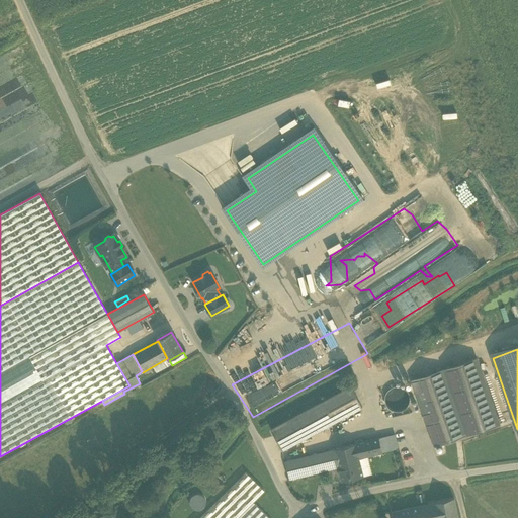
[(167,358),(143,372),(146,379),(172,365),(169,360),(168,360),(167,358)]
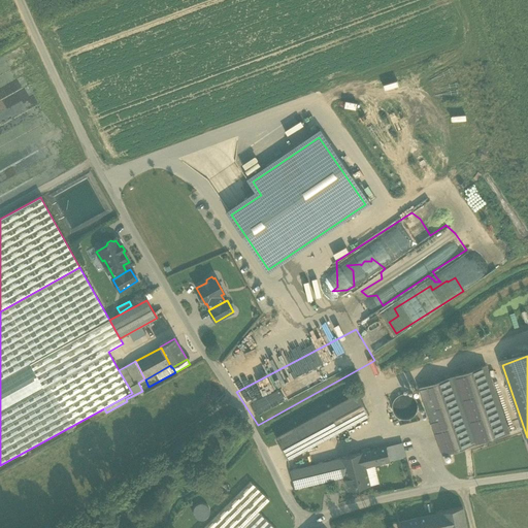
[(485,365),(451,376),(474,444),(508,433),(485,365)]
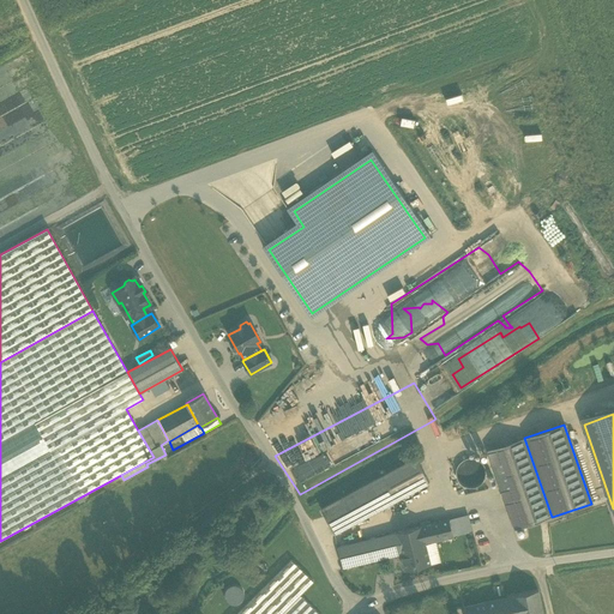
[(524,438),(487,451),(515,530),(552,517),(524,438)]
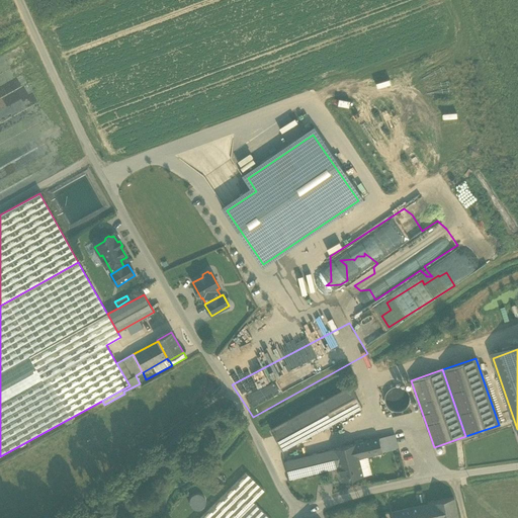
[(399,413),(412,397),(396,383),(382,400),(399,413)]
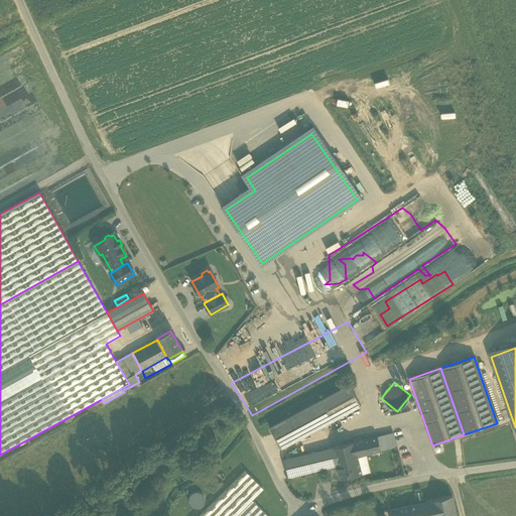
[(350,384),(324,398),(335,419),(361,405),(350,384)]
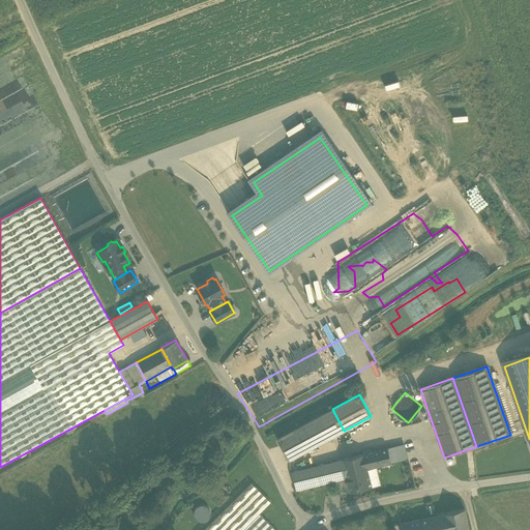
[(344,431),(332,409),(277,440),(289,461),(344,431)]
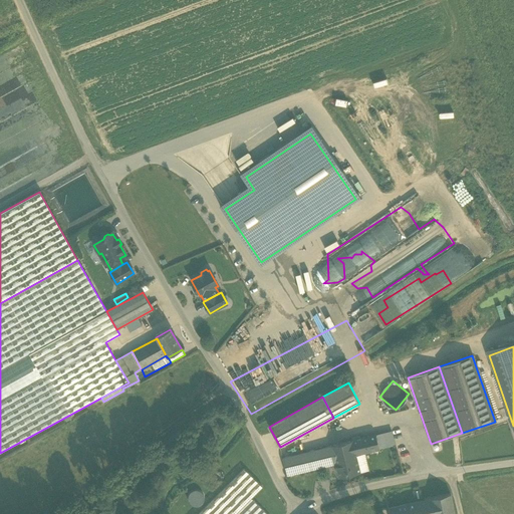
[(392,432),(375,435),(379,450),(396,446),(392,432)]
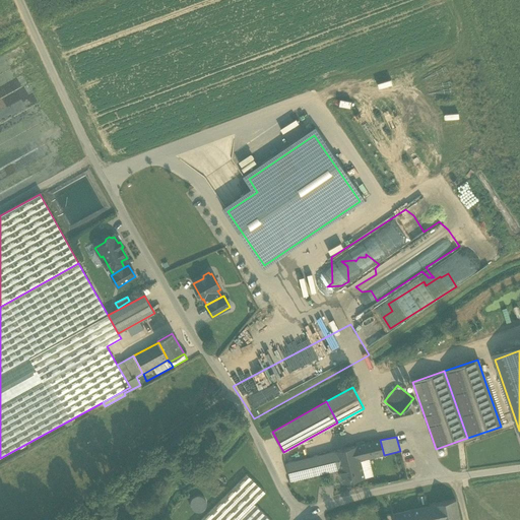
[(372,443),(335,451),(339,467),(361,462),(360,460),(384,455),(380,440),(379,441),(379,439),(371,441),(372,443)]
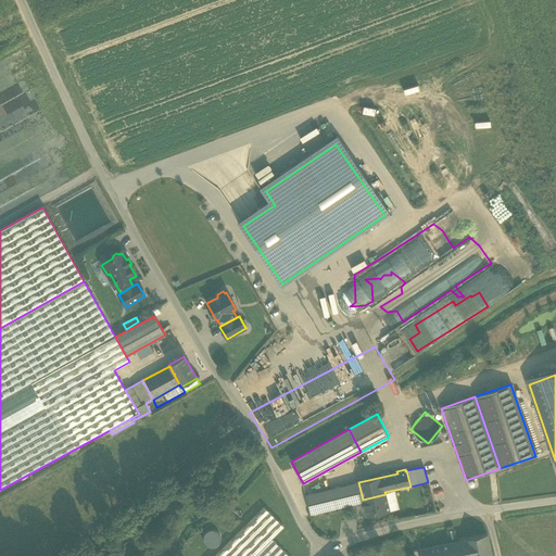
[(358,482),(305,495),(311,515),(363,502),(363,500),(358,482)]
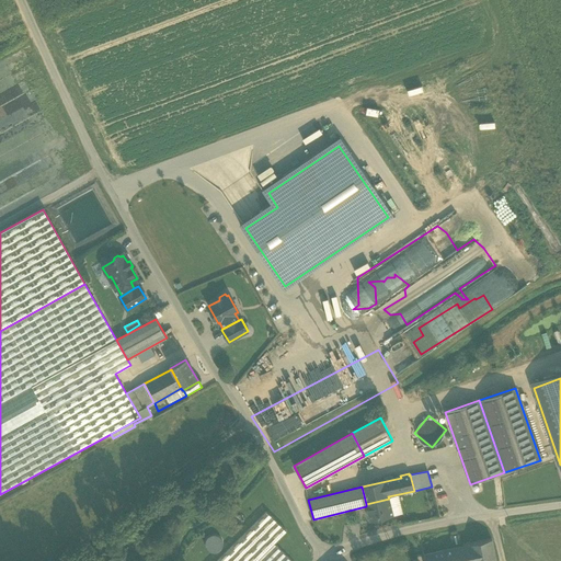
[(389,499),(366,504),(366,506),(370,522),(393,516),(390,502),(389,499)]
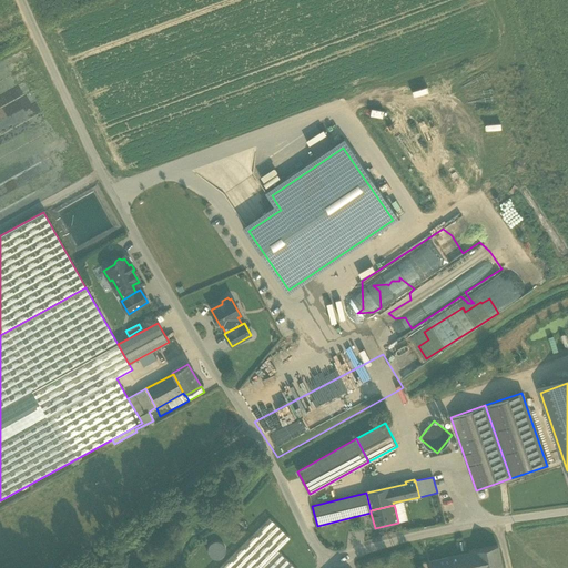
[(395,508),(398,523),(412,519),(408,505),(395,508)]
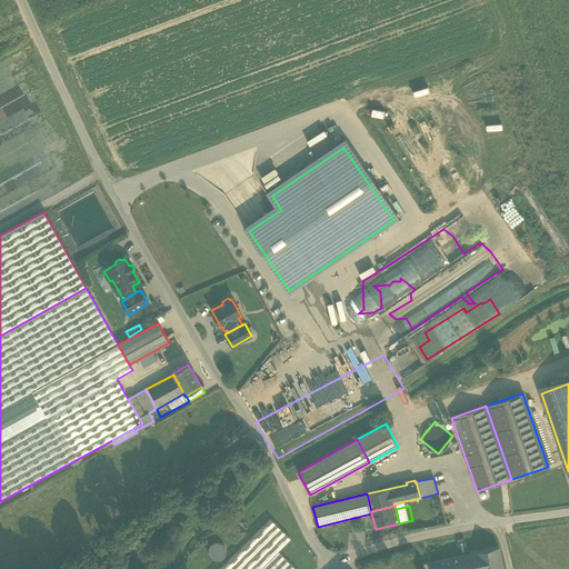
[(270,519),(219,568),(263,568),(279,553),(278,552),(290,540),(270,519)]
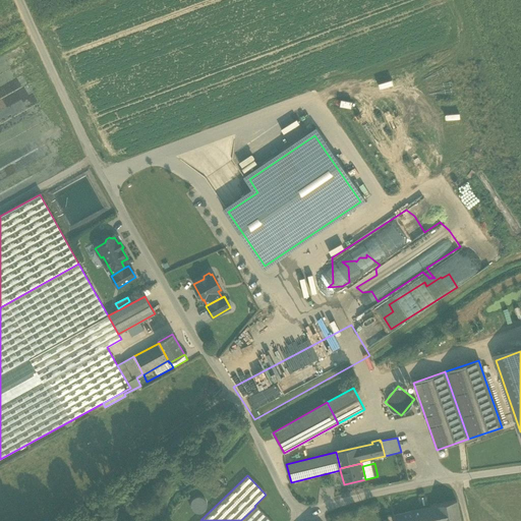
[(461,520),(457,501),(436,506),(439,520),(461,520)]
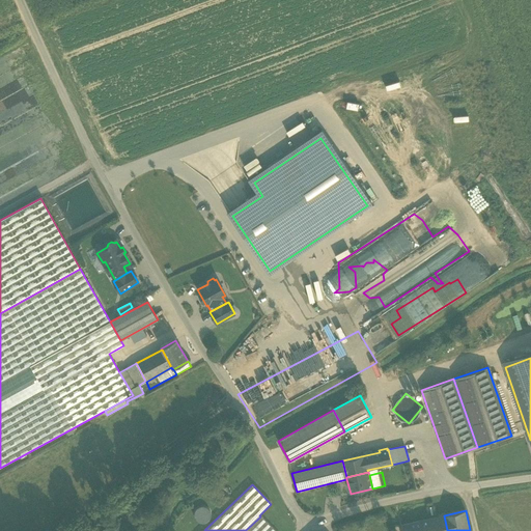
[(447,530),(444,515),(419,521),(421,530),(447,530)]
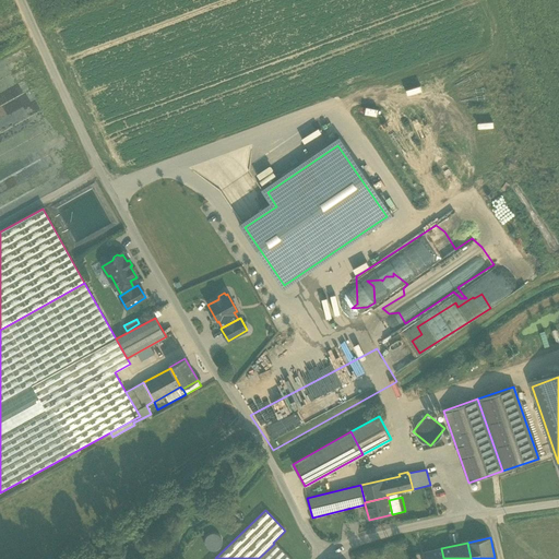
[(288,558),(274,544),(259,558),(288,558)]
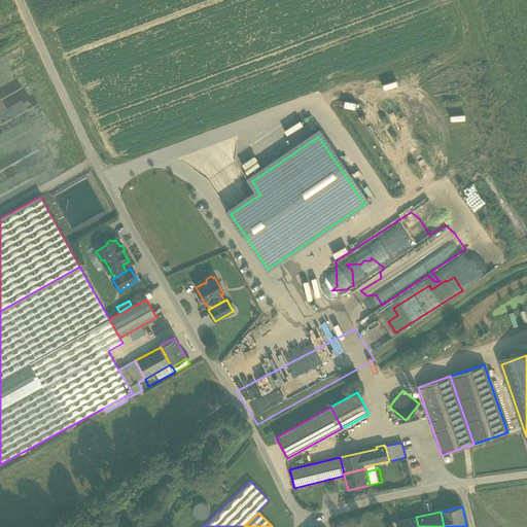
[(418,526),(416,517),(398,520),(399,526),(418,526)]
